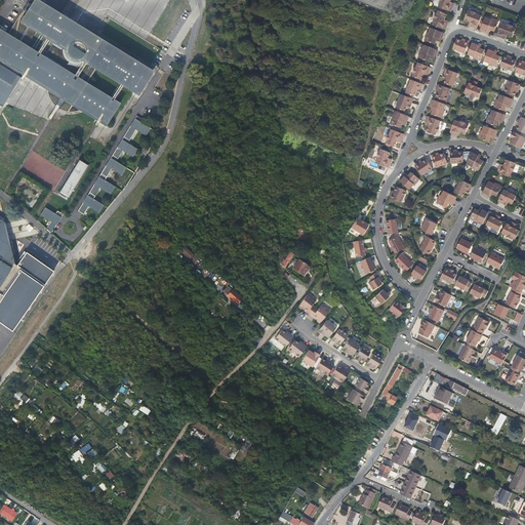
[(86,84),(91,77),(97,68),(97,67),(93,64),(92,65),(91,65),(90,64),(87,64),(88,62),(90,58),(136,89),(144,77),(133,71),(138,64),(133,62),(130,67),(128,66),(129,65),(123,61),(120,66),(95,50),(102,41),(97,38),(91,47),(88,46),(88,44),(86,42),(83,40),(79,38),(77,37),(75,37),(61,28),(66,21),(65,19),(65,17),(59,14),(58,15),(44,6),(45,5),(36,0),(30,0),(29,2),(34,4),(30,10),(33,11),(32,13),(25,9),(8,35),(0,48),(0,102),(5,106),(30,67),(32,64),(53,77),(52,79),(50,78),(49,81),(48,86),(48,90),(49,93),(50,96),(51,99),(55,103),(69,112),(72,112),(74,112),(76,112),(78,112),(81,111),(82,111),(83,109),(85,108),(86,108),(86,107),(81,103),(83,99),(101,111),(101,112),(111,118),(117,108),(92,92),(88,99),(80,94),(86,84)]
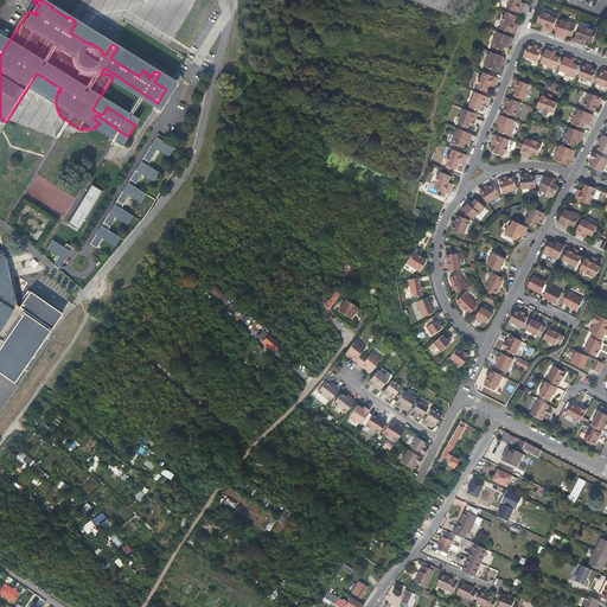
[(409,0),(453,16),(458,0),(409,0)]
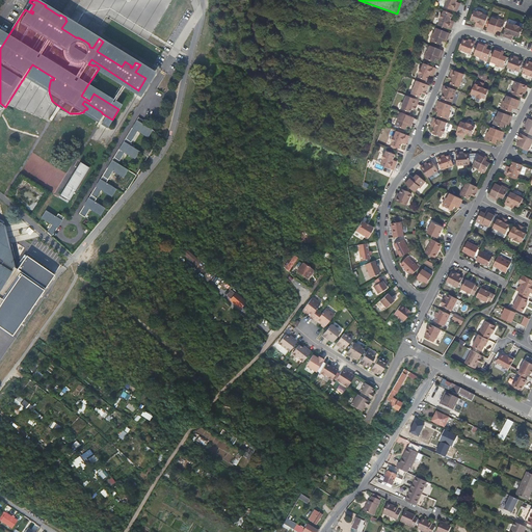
[(454,11),(457,12),(459,6),(457,5),(458,3),(457,2),(457,0),(446,0),(447,0),(447,2),(445,7),(454,11)]
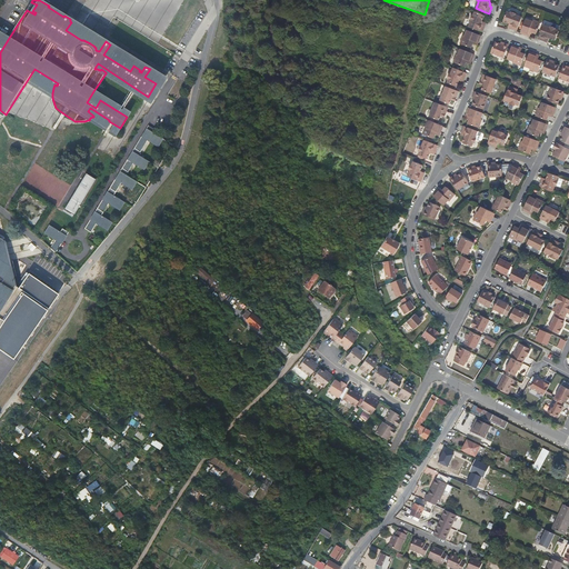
[(37,5),(31,2),(27,10),(35,15),(36,12),(32,11),(37,5)]
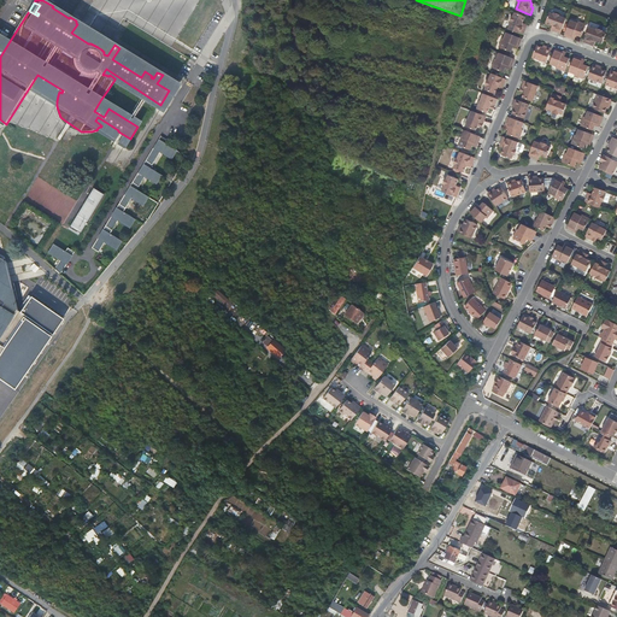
[(124,19),(172,45),(178,34),(175,31),(176,29),(171,27),(169,30),(163,27),(162,28),(148,21),(150,18),(130,7),(124,19)]
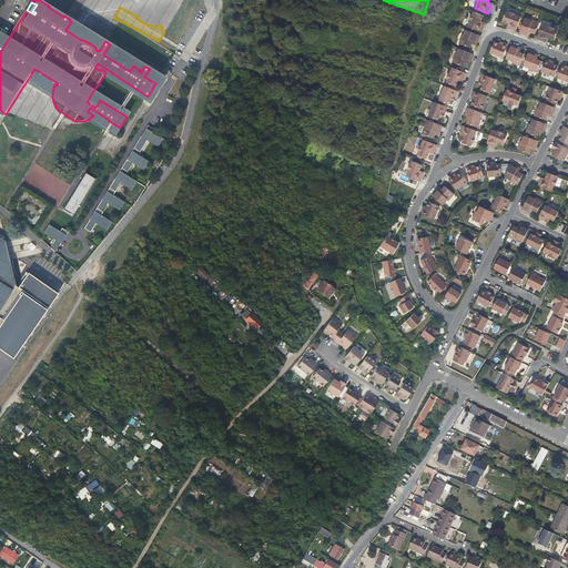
[(484,16),(475,12),(474,16),(473,17),(472,17),(470,19),(472,21),(469,28),(482,32),(485,26),(483,24),(484,22),(482,21),(484,16)]
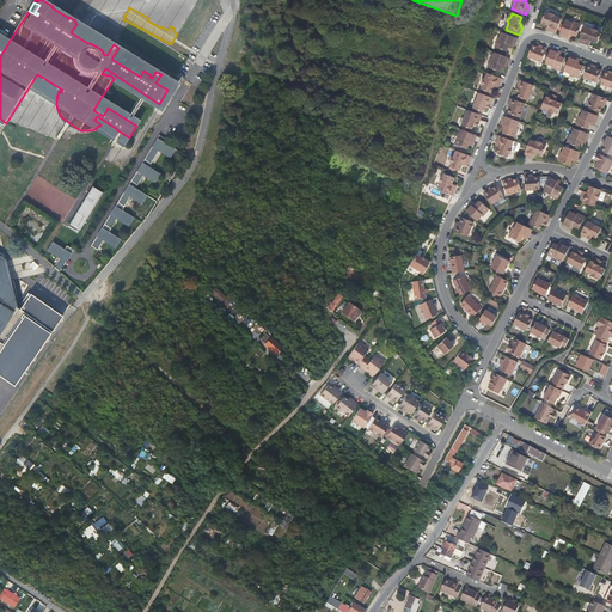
[(545,13),(542,23),(548,25),(548,28),(550,29),(549,31),(556,34),(562,19),(555,17),(555,16),(551,13),(550,13),(549,14),(545,13)]
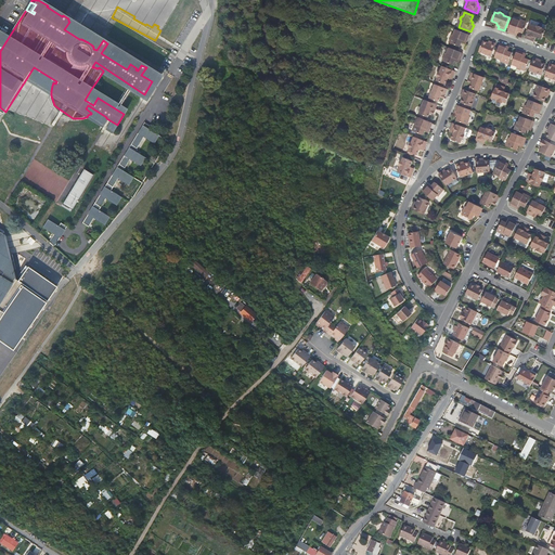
[(103,40),(68,18),(68,21),(69,22),(64,29),(79,39),(81,39),(84,40),(88,42),(91,44),(93,47),(93,49),(97,50),(103,40)]
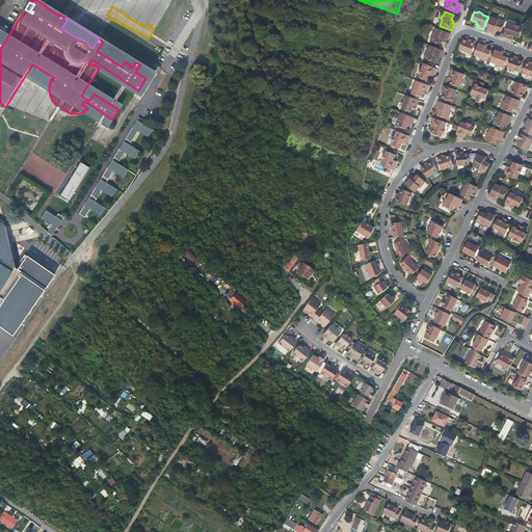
[(497,30),(502,32),(505,22),(497,19),(497,20),(491,18),(486,30),(487,30),(486,31),(494,33),(495,29),(497,30)]
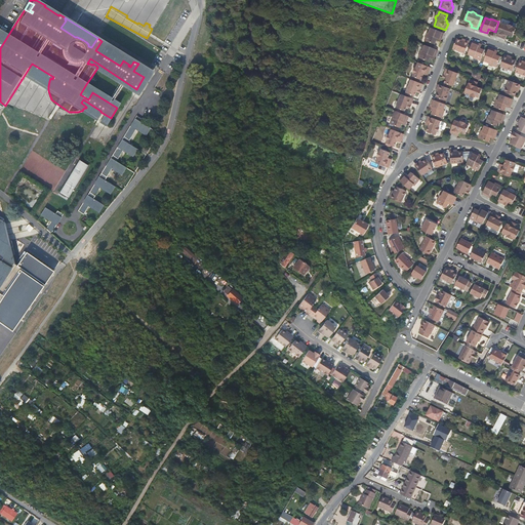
[(501,24),(498,33),(496,36),(502,39),(505,35),(507,36),(507,35),(513,38),(516,29),(513,28),(512,26),(510,26),(509,25),(508,26),(501,24)]
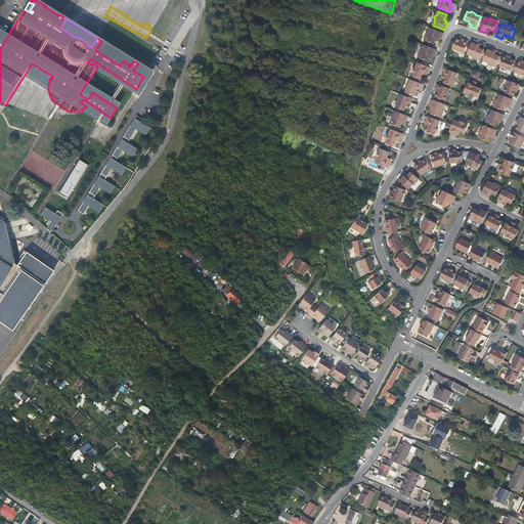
[(443,33),(431,28),(429,33),(427,33),(424,40),(434,44),(434,45),(436,40),(436,41),(437,39),(440,40),(443,33)]
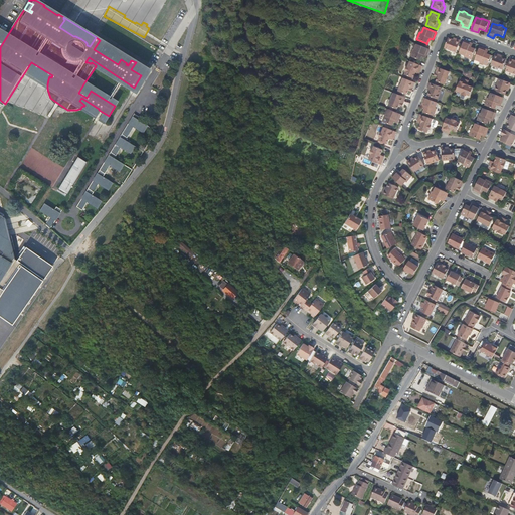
[(0,47),(8,34),(0,28),(0,31),(5,35),(1,41),(0,40),(0,47)]
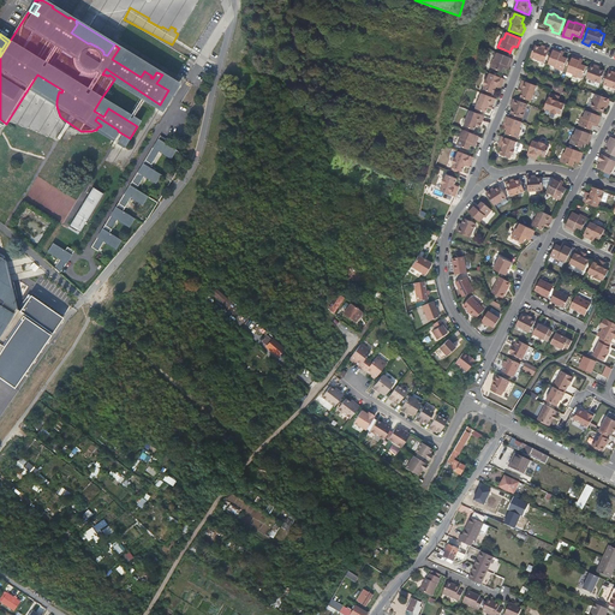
[(535,46),(533,51),(531,58),(545,63),(550,49),(545,47),(545,48),(541,47),(541,48),(535,46)]
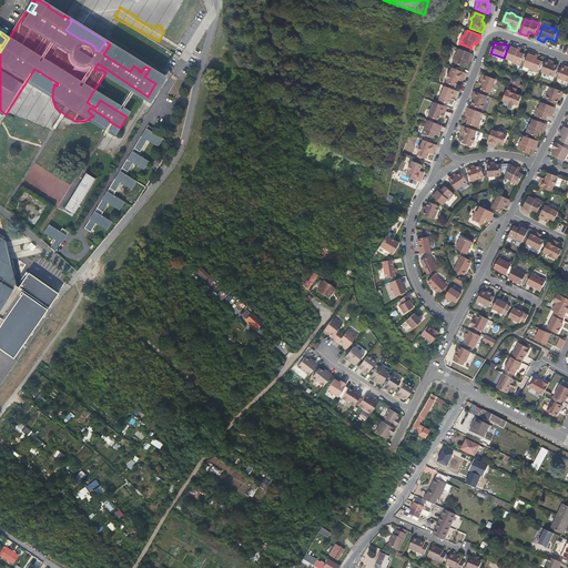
[(144,67),(110,44),(103,54),(130,71),(133,66),(140,70),(139,71),(141,72),(144,67)]
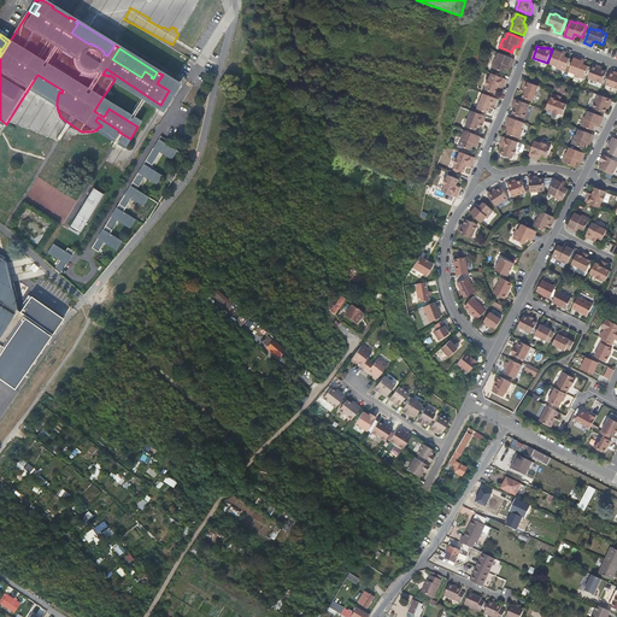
[(554,51),(550,64),(556,66),(556,68),(564,71),(569,59),(564,58),(562,57),(563,52),(556,48),(554,51)]
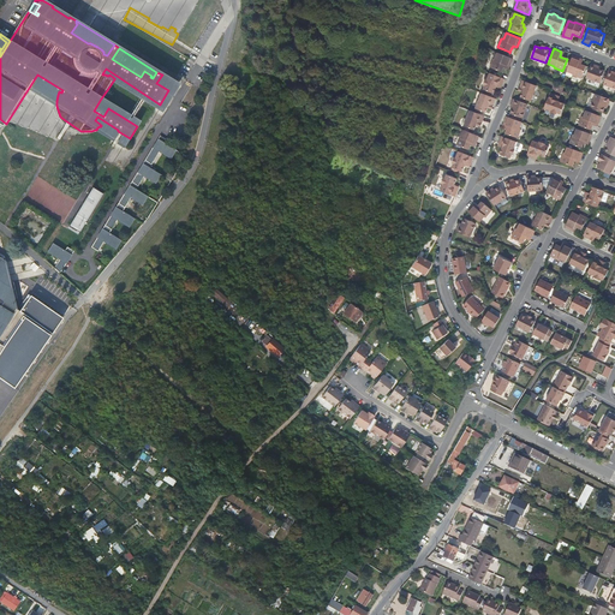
[(507,57),(499,53),(496,60),(495,59),(491,69),(501,72),(502,72),(505,67),(506,67),(506,66),(509,67),(513,59),(507,57)]
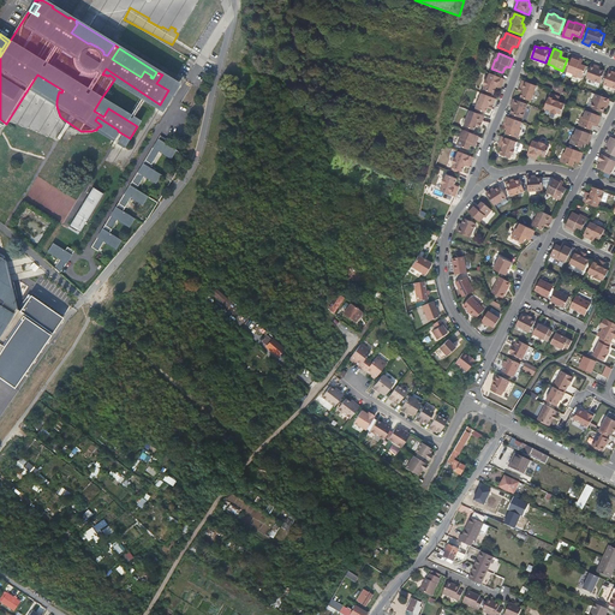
[(580,59),(573,57),(571,60),(567,71),(573,73),(573,75),(581,78),(586,67),(581,65),(579,64),(580,59)]
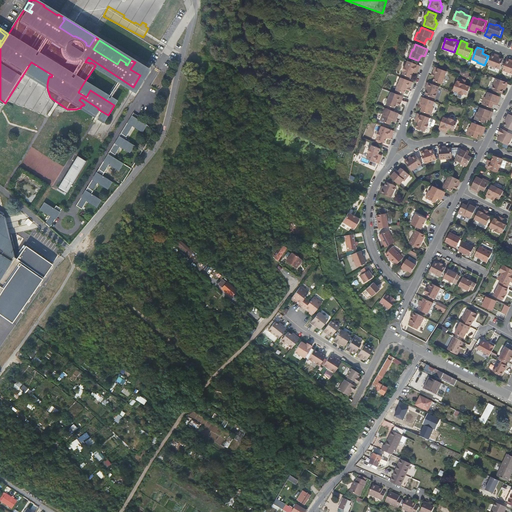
[(496,55),(492,53),(491,57),(488,65),(500,69),(504,60),(498,58),(499,57),(496,56),(496,55)]
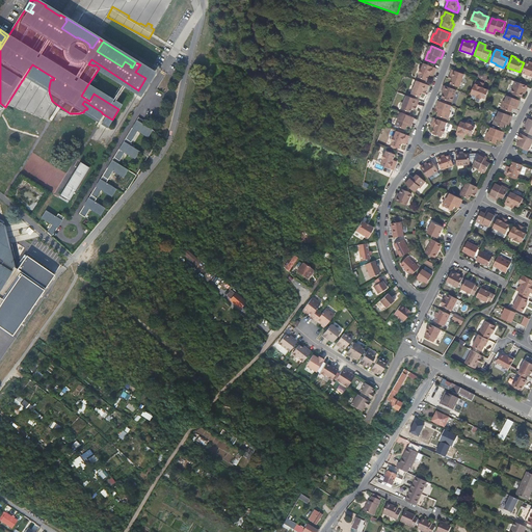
[(154,74),(140,64),(135,72),(145,78),(138,90),(91,59),(89,62),(95,64),(99,68),(99,69),(139,95),(147,83),(148,84),(154,74)]
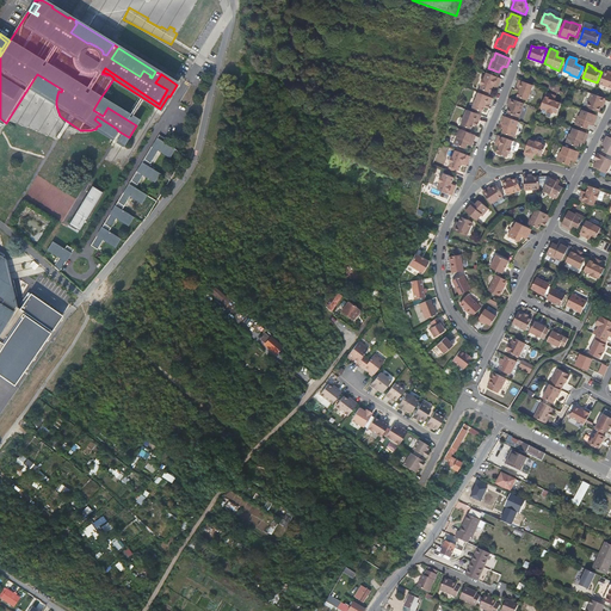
[(610,72),(605,71),(604,73),(600,84),(610,87),(610,73),(610,72)]
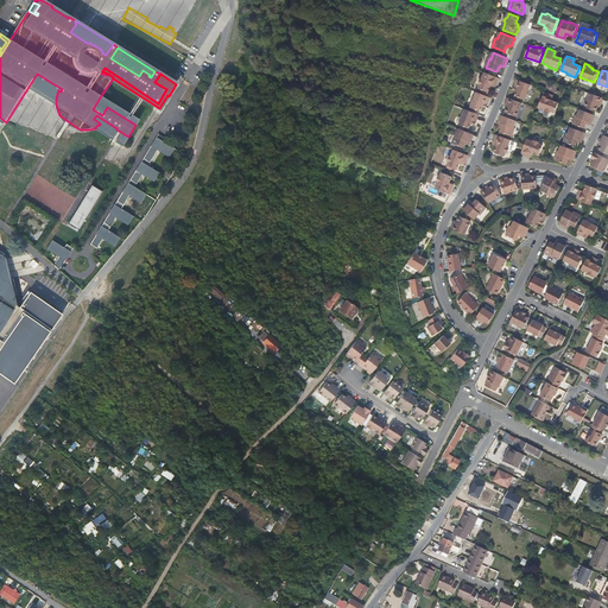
[(240,83),(244,75),(232,71),(229,78),(240,83)]
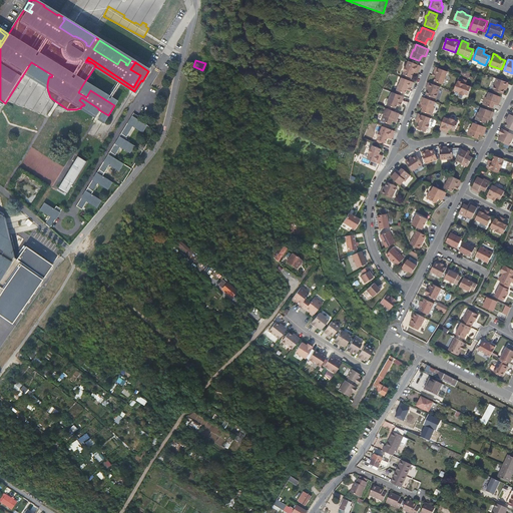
[(417,64),(410,61),(407,67),(406,68),(404,71),(405,72),(404,75),(411,78),(412,78),(414,73),(416,73),(416,72),(419,72),(421,66),(417,64)]
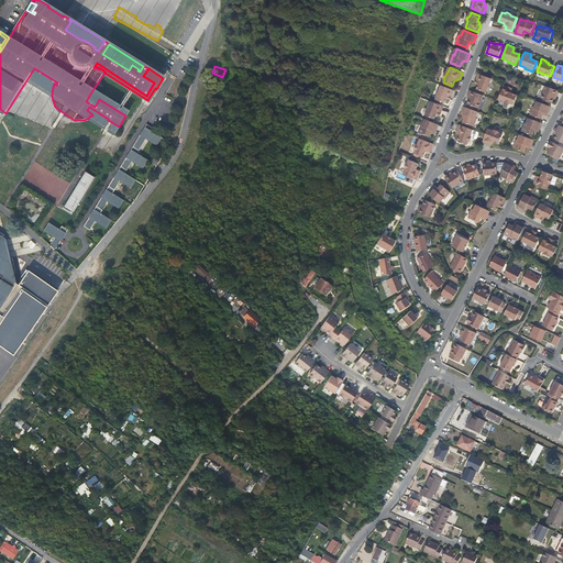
[(30,79),(52,92),(53,87),(54,84),(56,85),(57,83),(34,68),(32,72),(34,73),(30,79)]
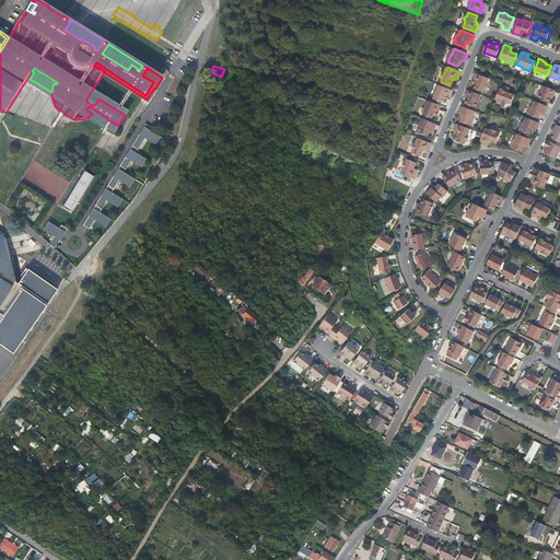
[(476,84),(475,89),(483,92),(489,79),(476,73),(474,81),(476,82),(475,84),(476,84)]
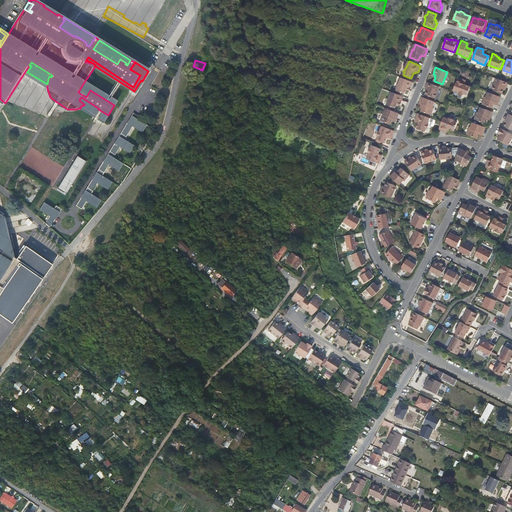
[(409,81),(402,78),(396,91),(404,94),(404,93),(405,94),(406,90),(408,90),(408,89),(410,90),(413,83),(409,81)]
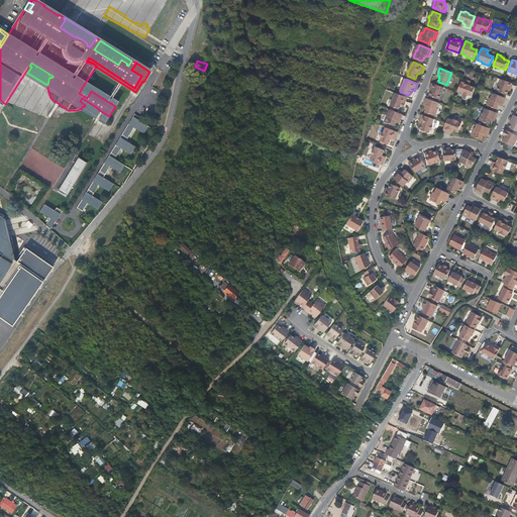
[(469,81),(462,79),(457,91),(463,94),(464,96),(467,96),(469,95),(472,97),(475,88),(470,86),(470,85),(468,84),(469,81)]
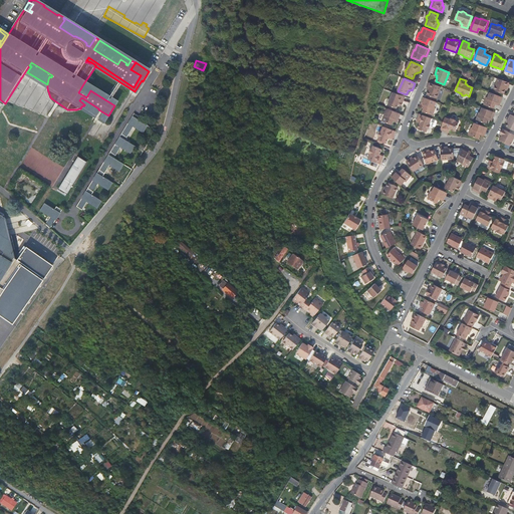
[(509,87),(510,83),(501,80),(499,79),(494,90),(504,94),(506,89),(507,90),(508,87),(509,87)]
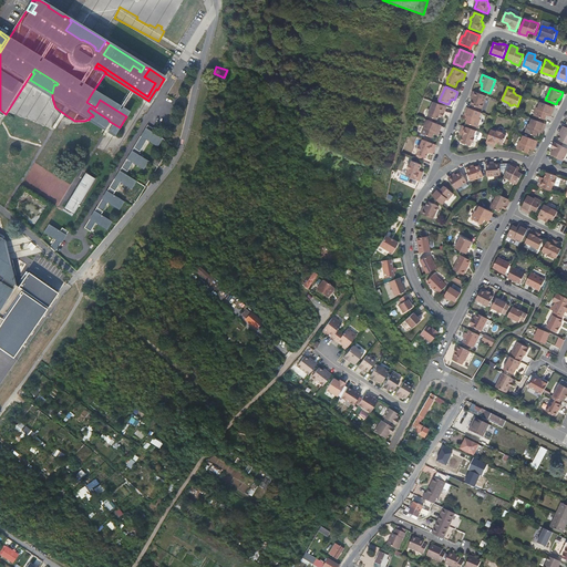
[(129,113),(93,91),(86,102),(95,107),(100,100),(126,116),(129,113)]
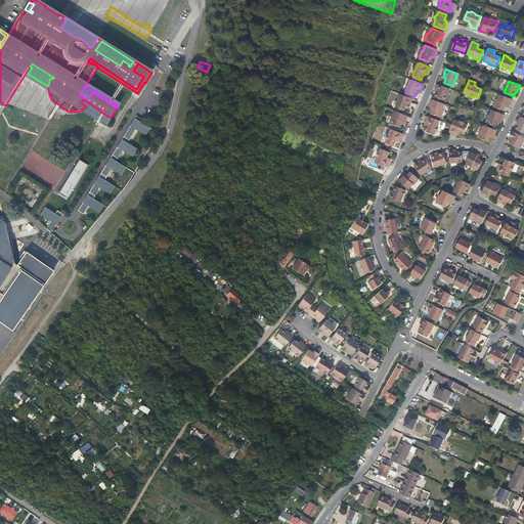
[(443,86),(438,85),(436,88),(438,89),(437,92),(435,97),(445,100),(450,89),(443,86)]
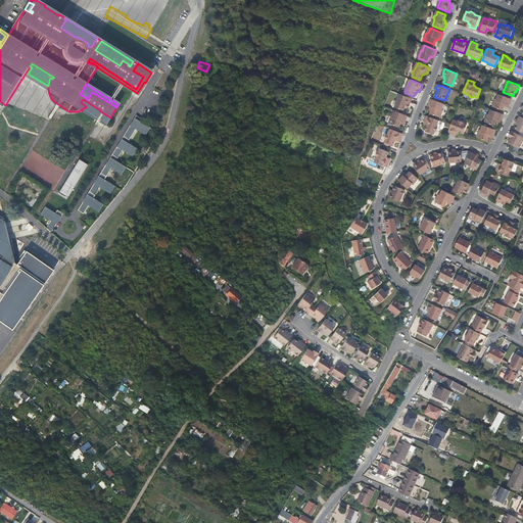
[(411,98),(400,94),(395,107),(403,111),(406,106),(407,107),(409,107),(410,106),(412,99),(411,98)]
